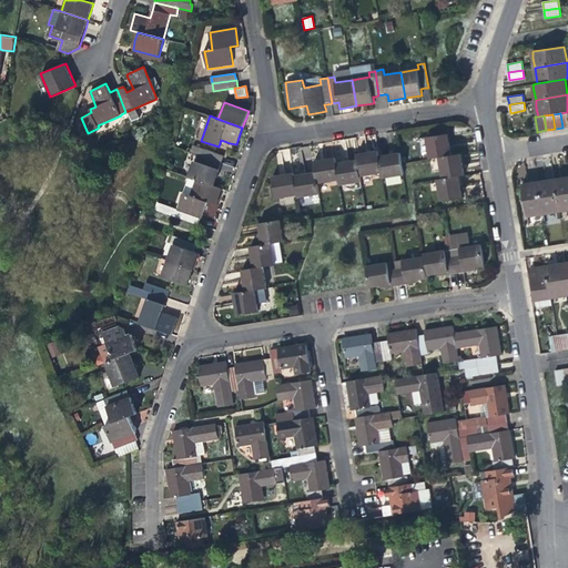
[(429,160),(438,159),(452,156),(449,144),(448,134),(426,138),(429,160)]
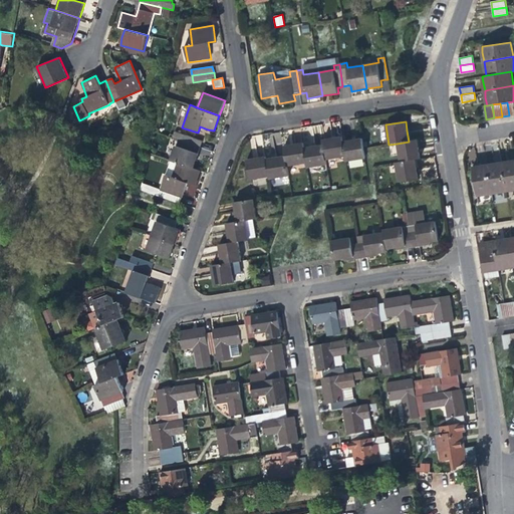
[(173,138),(179,140),(200,148),(203,141),(175,131),(173,138)]
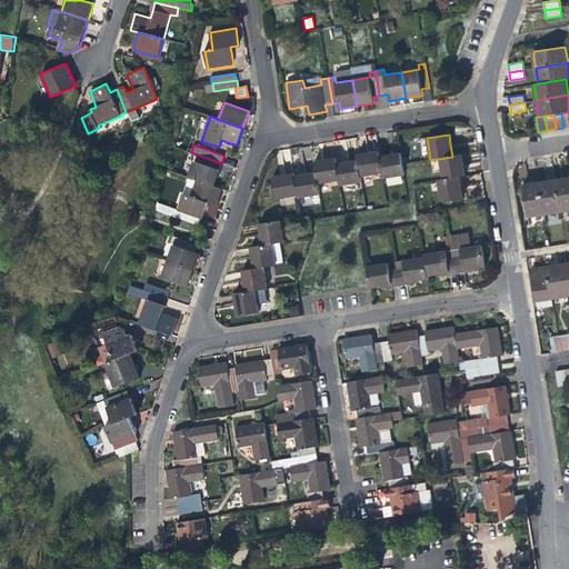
[(361,177),(382,173),(379,156),(378,150),(371,151),(357,155),(358,159),(361,177)]
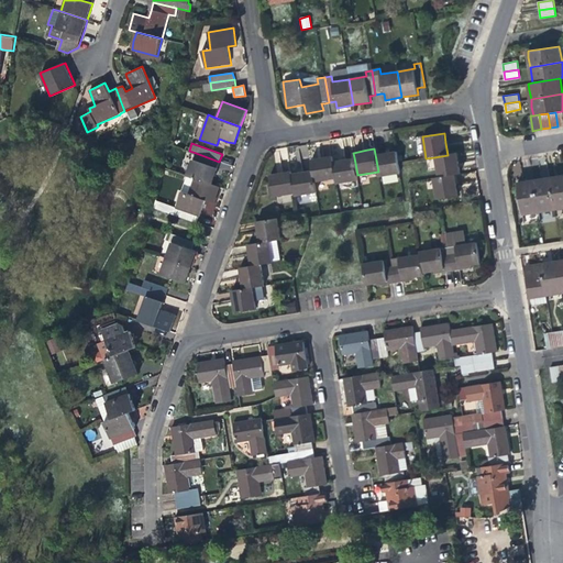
[(386,153),(375,154),(378,172),(378,177),(400,174),(399,163),(397,151),(386,153)]
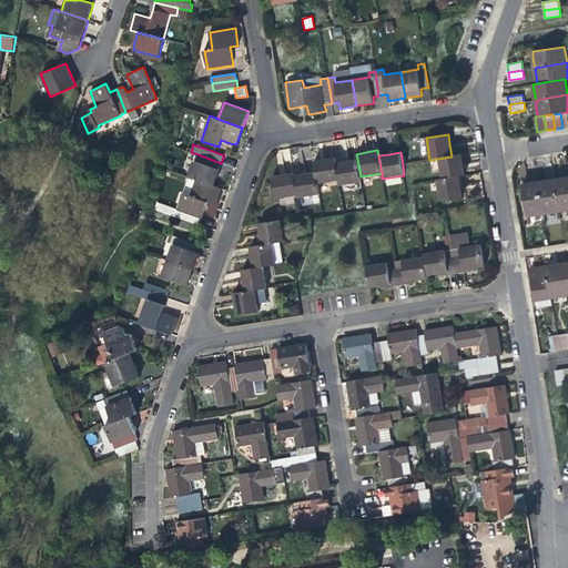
[(219,170),(221,163),(198,154),(195,161),(194,161),(188,178),(196,180),(214,186),(217,178),(220,171),(219,170)]
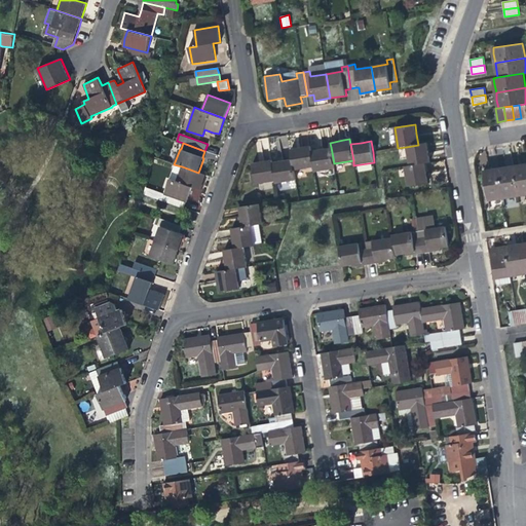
[(406,147),(409,166),(425,163),(429,162),(428,154),(426,144),(418,145),(406,147)]
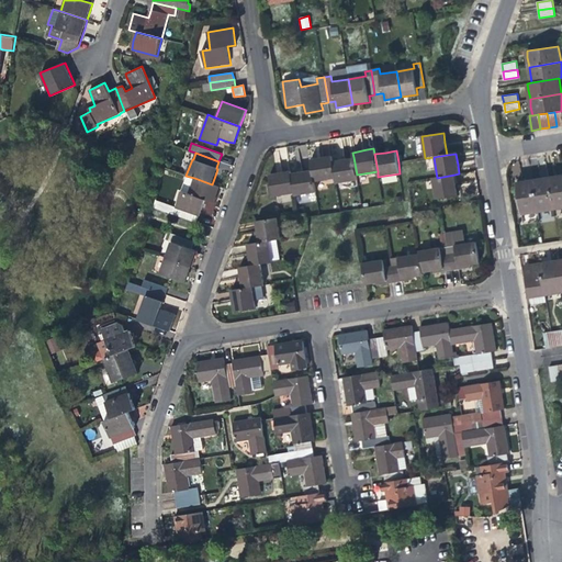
[(314,182),(335,179),(332,161),(330,156),(319,158),(310,159),(312,169),(314,182)]
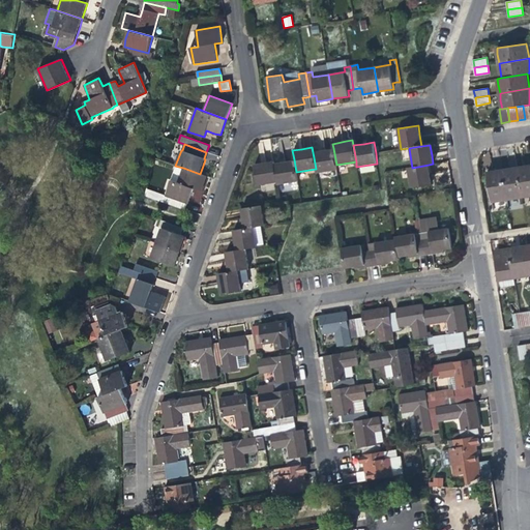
[(336,170),(336,165),(333,148),(322,150),(313,152),(316,169),(316,173),(336,170)]
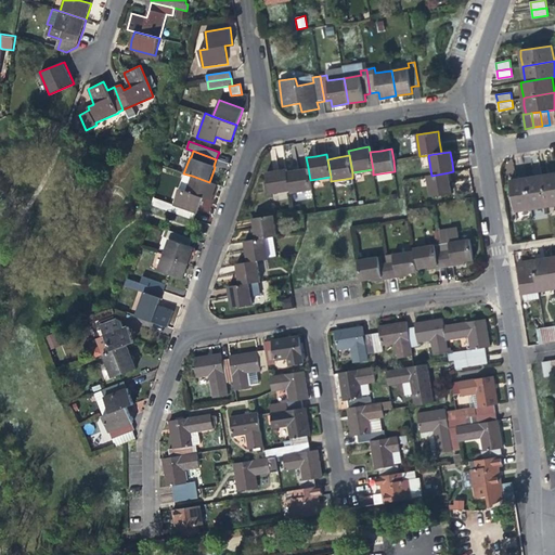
[(311,191),(310,180),(308,167),(297,169),(287,171),(291,191),(291,194),(311,191)]
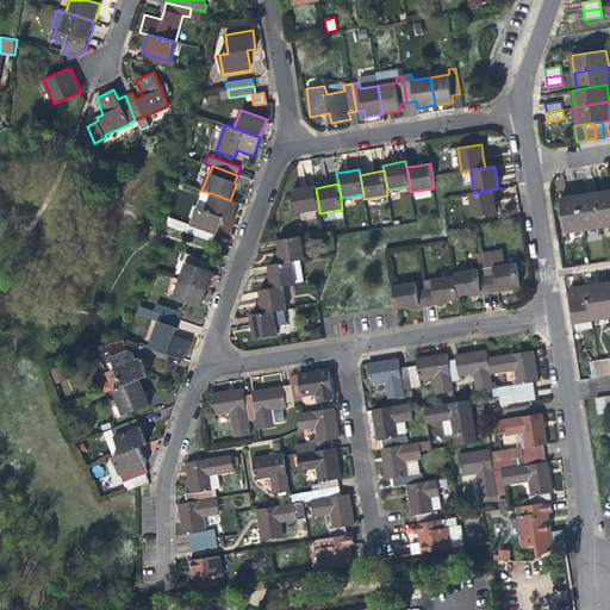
[(296,213),(319,210),(316,188),(316,185),(305,187),(292,190),(296,213)]
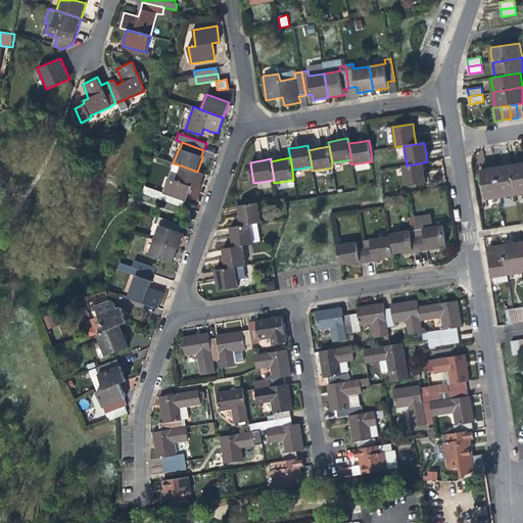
[(424,172),(423,162),(407,165),(402,165),(405,185),(426,182),(424,172)]
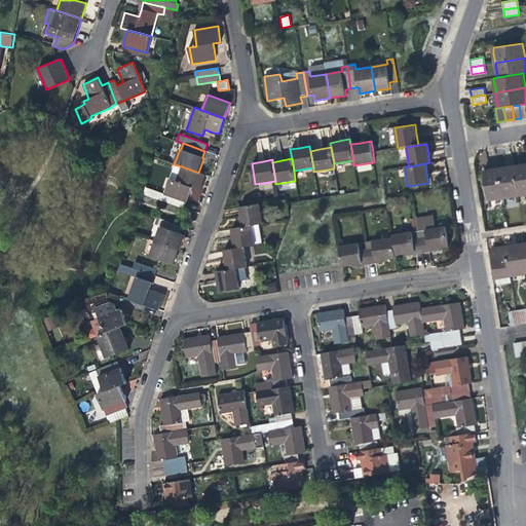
[(518,196),(525,194),(525,163),(520,165),(513,166),(518,196)]
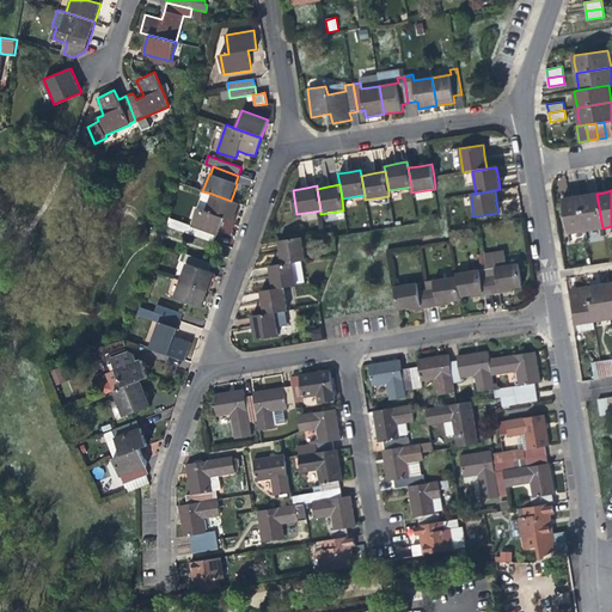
[(239,203),(231,201),(212,194),(206,210),(197,207),(188,233),(214,243),(219,230),(224,218),(232,220),(239,203)]
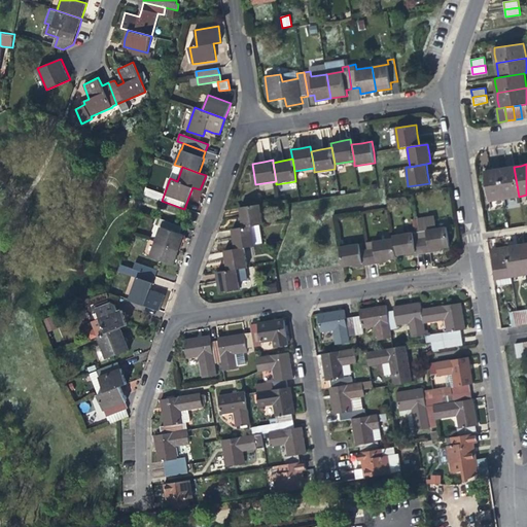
[(503,199),(519,197),(514,167),(506,168),(499,169),(503,199)]
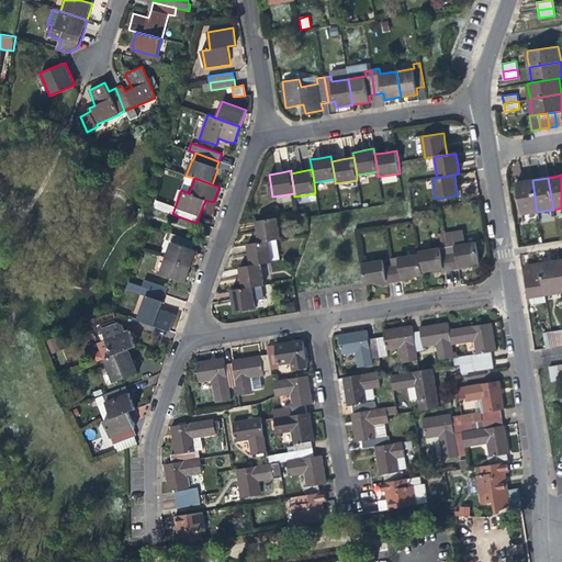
[(521,214),(537,212),(532,180),(524,181),(517,182),(521,214)]
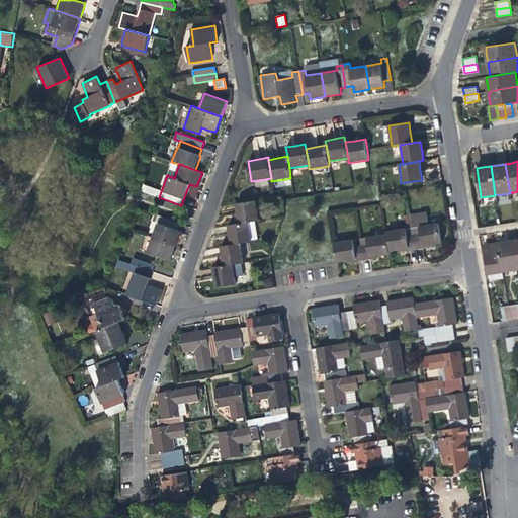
[(237,214),(238,224),(248,223),(259,221),(256,201),(235,205),(237,214)]
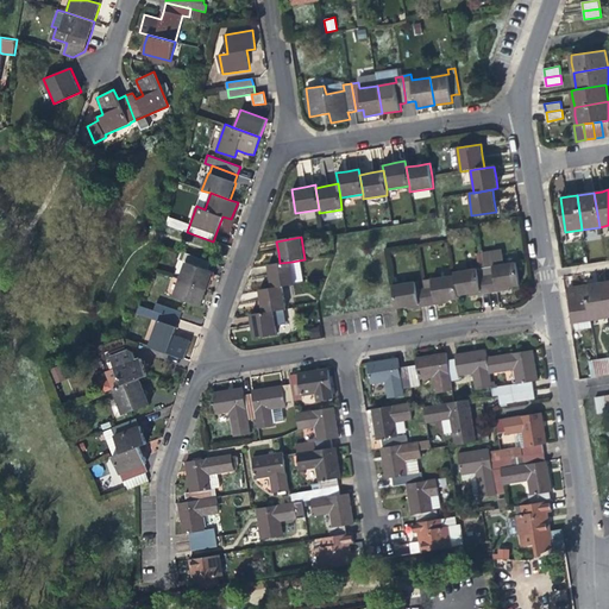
[(494,267),(485,268),(489,294),(496,293),(496,289),(504,288),(519,286),(515,263),(504,265),(502,250),(491,252),(494,267)]
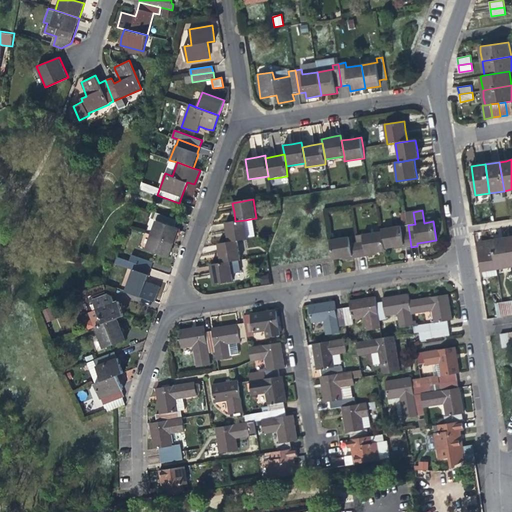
[(156,220),(151,234),(174,243),(177,234),(180,228),(175,227),(177,220),(156,212),(154,219),(156,220)]
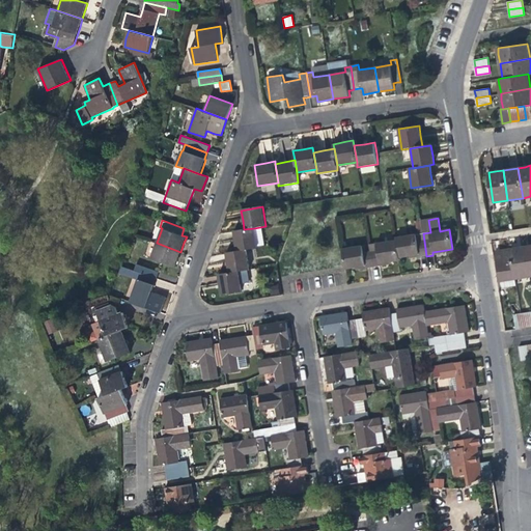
[(430,232),(428,220),(421,221),(423,233),(430,232)]
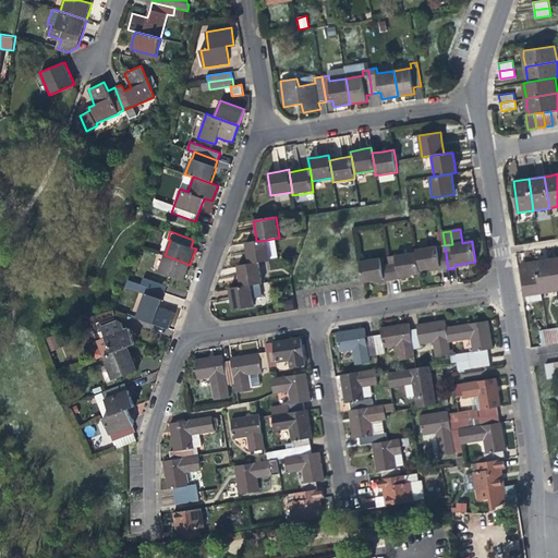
[(247,254),(249,265),(259,263),(270,262),(267,240),(256,241),(245,243),(247,254)]
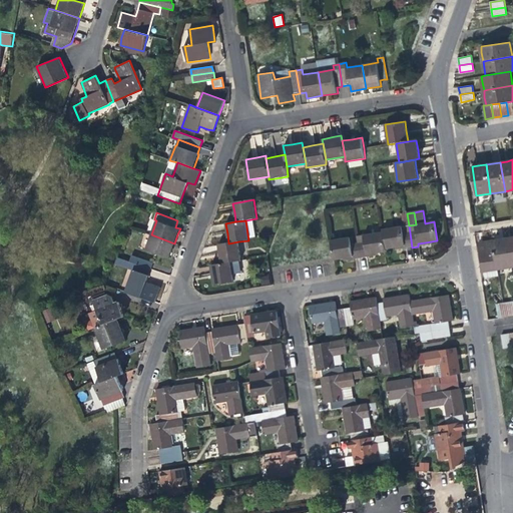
[(382,229),(383,231),(385,249),(399,246),(405,245),(405,248),(412,247),(409,225),(382,229)]
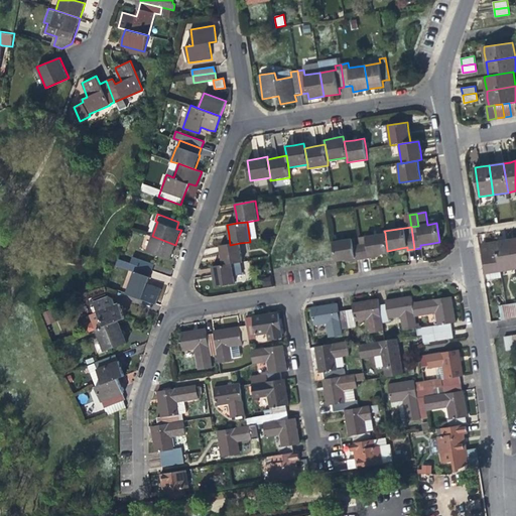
[(388,254),(387,251),(385,233),(365,236),(366,243),(360,244),(362,259),(369,258),(368,257),(379,255),(388,254)]
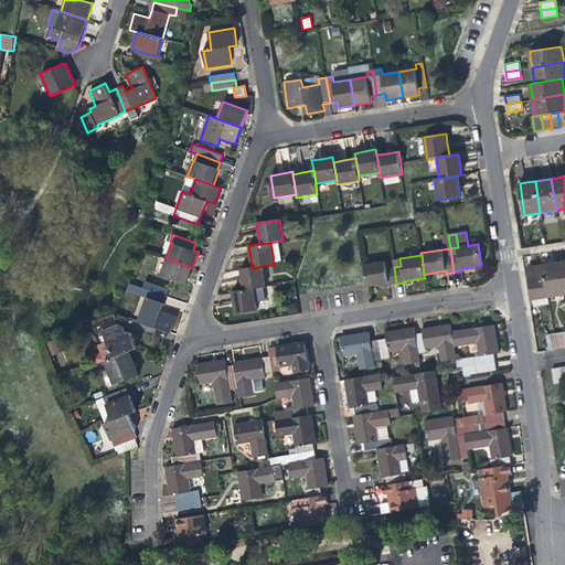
[(188,279),(192,268),(167,258),(160,275),(187,284),(188,279)]
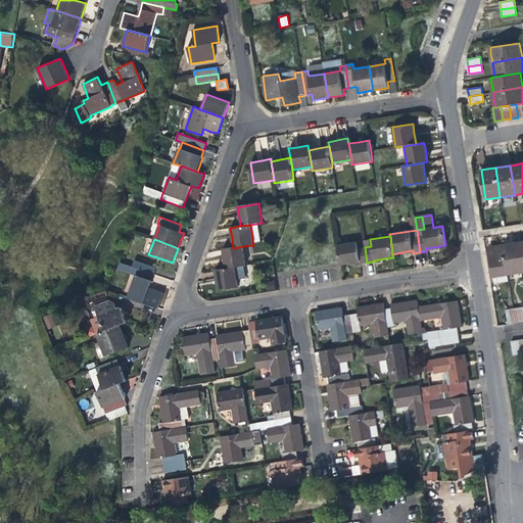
[(360,265),(367,263),(365,247),(358,248),(357,241),(336,245),(340,266),(357,263),(360,263),(360,265)]
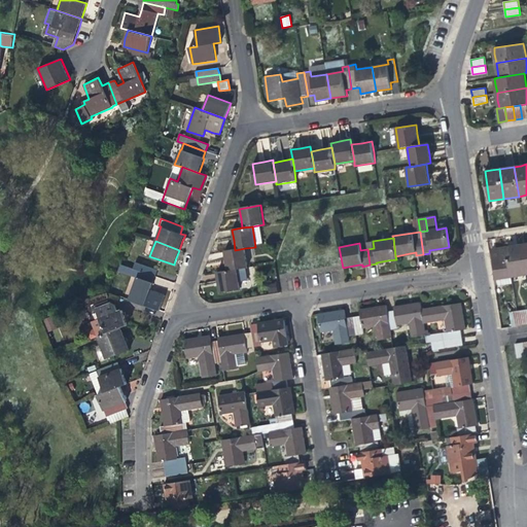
[(512,277),(526,275),(521,245),(513,246),(506,247),(512,277)]
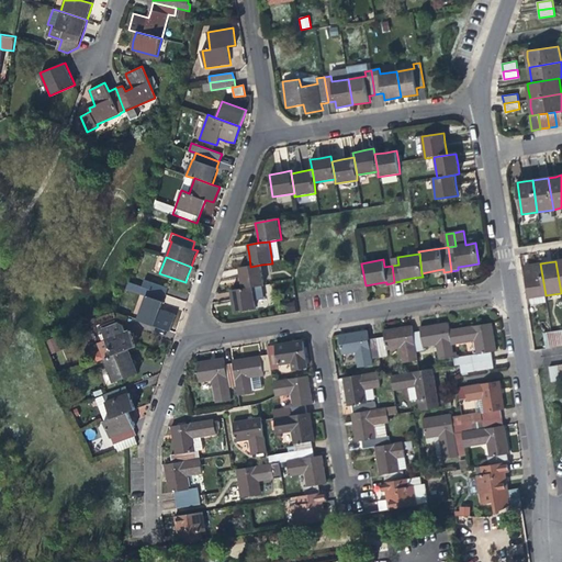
[(525,267),(529,298),(531,298),(532,305),(547,303),(546,295),(540,263),(532,265),(525,267)]
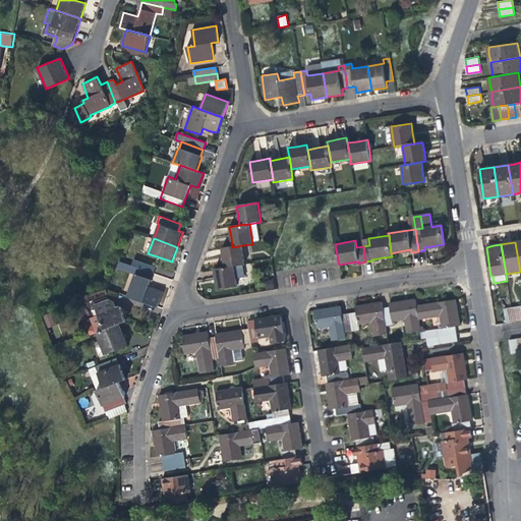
[(224,259),(225,268),(234,267),(243,265),(245,265),(242,245),(232,247),(222,248),(224,259)]
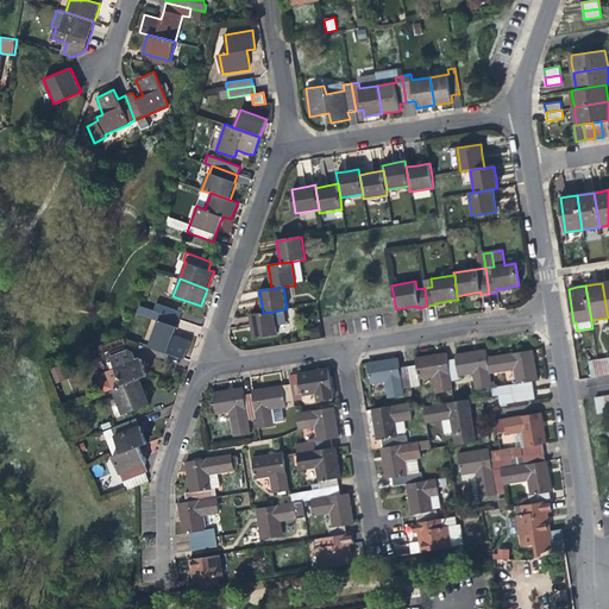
[(157,303),(155,311),(180,319),(182,312),(157,303)]
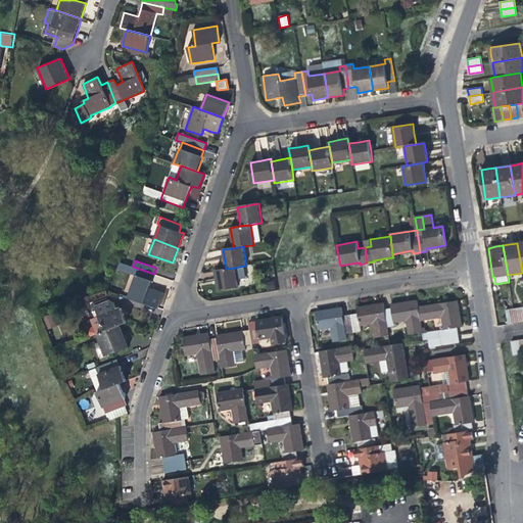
[(244,266),(235,268),(226,269),(216,271),(218,281),(219,289),(237,286),(236,278),(245,277),(244,266)]
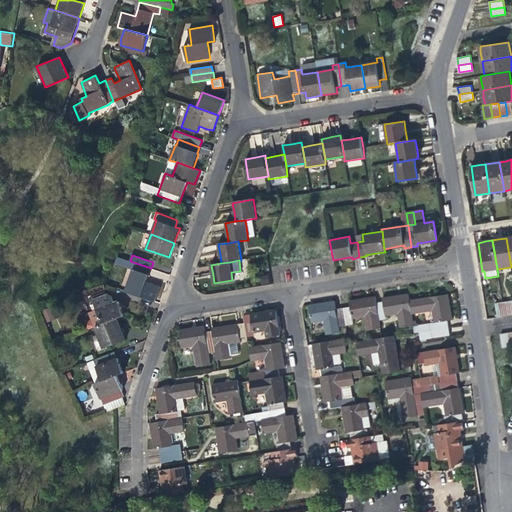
[(148,278),(151,268),(130,261),(127,268),(132,270),(125,291),(155,301),(160,286),(146,281),(148,278)]
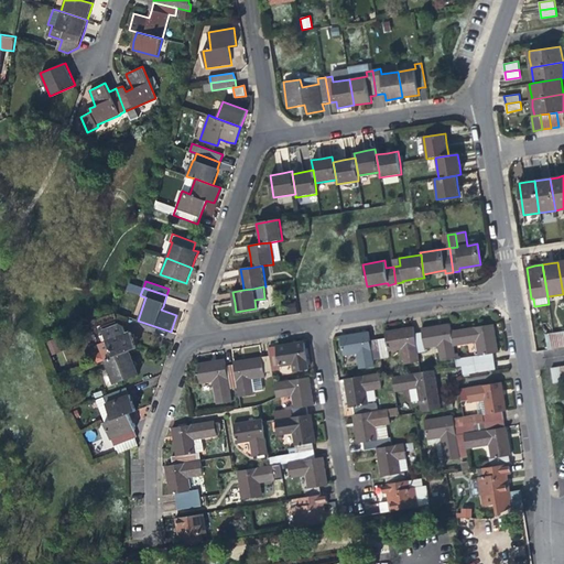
[(106,340),(112,357),(129,350),(137,348),(130,332),(126,333),(125,331),(122,324),(117,323),(101,328),(104,334),(99,336),(102,342),(106,340)]
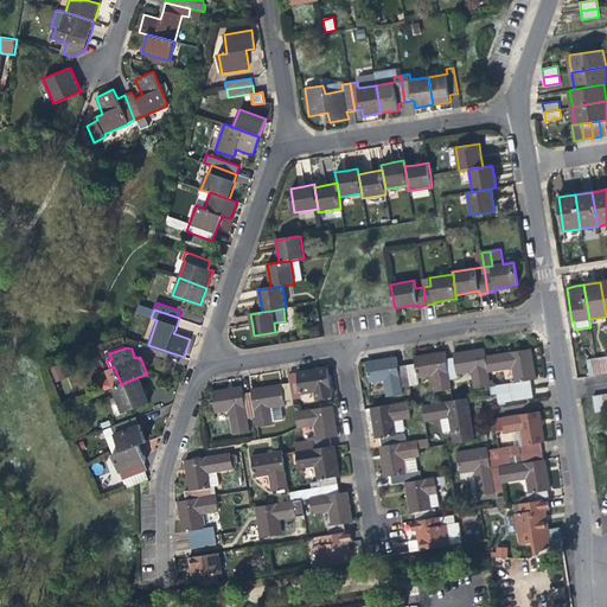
[(454,357),(446,358),(449,381),(458,379),(457,374),(471,371),(474,388),(491,384),(489,372),(486,356),(485,349),(465,352),(454,353),(454,357)]
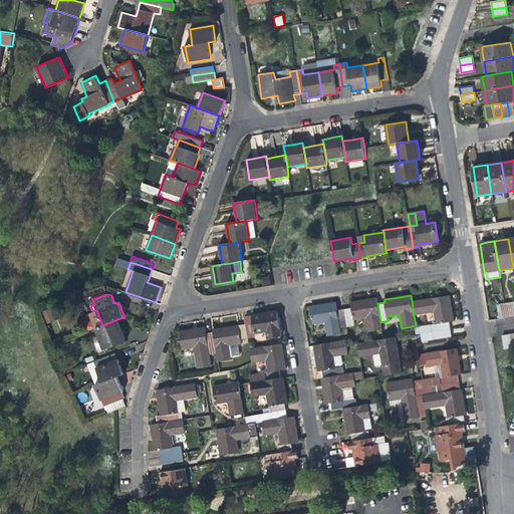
[(417,333),(421,333),(433,331),(451,328),(450,321),(454,320),(453,309),(450,295),(419,300),(412,301),(414,315),(435,312),(436,324),(416,328),(417,333)]
